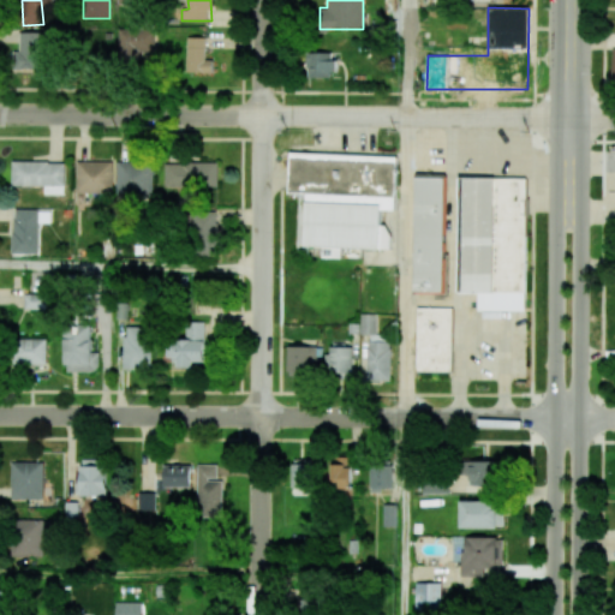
[(154,58),(154,29),(119,28),(118,57),(154,58)]
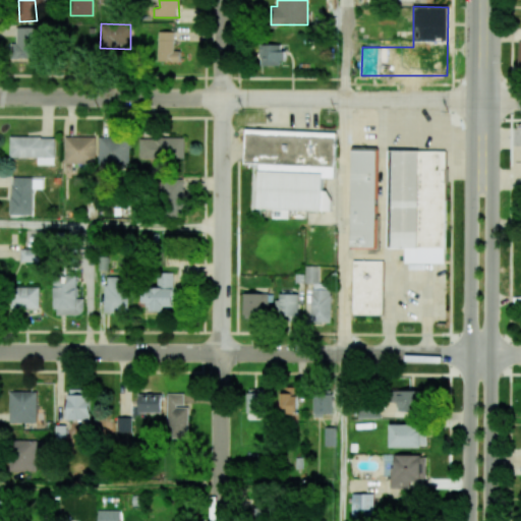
[(38,57),(37,27),(15,27),(16,44),(11,44),(11,58),(38,57)]
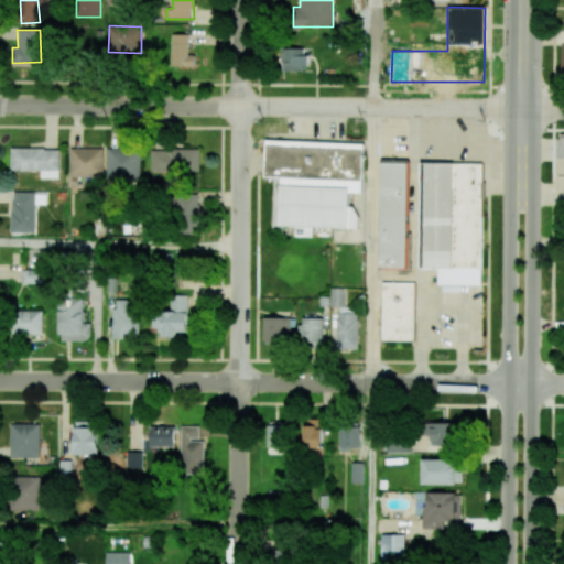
[(188,34),(172,34),(172,66),(195,66),(195,55),(188,55),(188,34)]
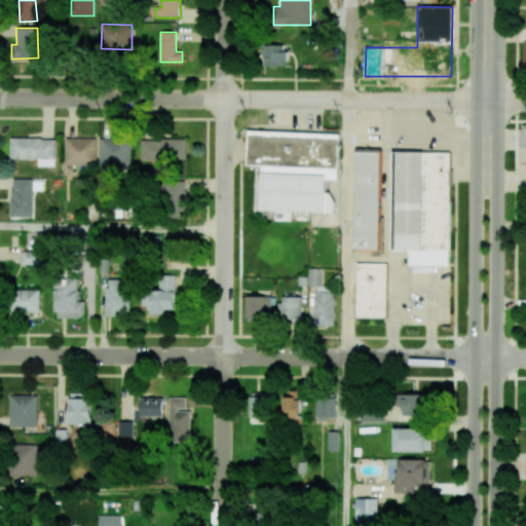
[(262,65),(286,65),(286,45),(262,45),(262,65)]
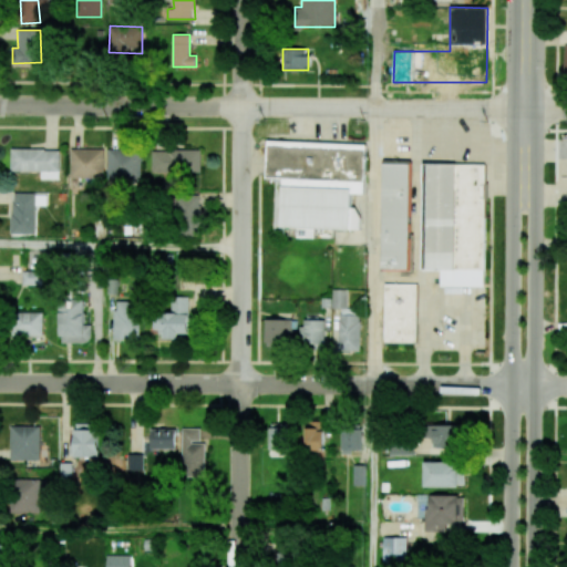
[(360,229),(360,209),(351,209),(351,194),(364,194),(366,143),(267,141),(266,178),(282,178),(281,228),(360,229)]
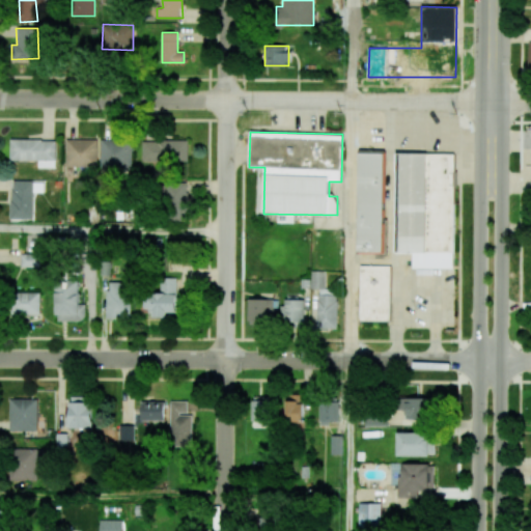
[(10,161),(38,161),(38,167),(56,167),(56,140),(10,139),(10,161)]
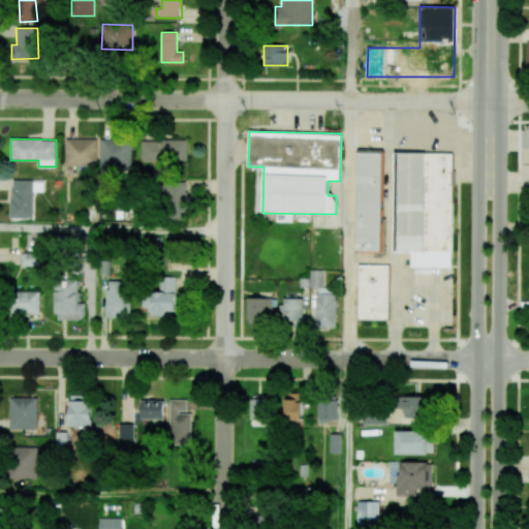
[(97,139),(66,138),(65,164),(97,165),(97,139)]
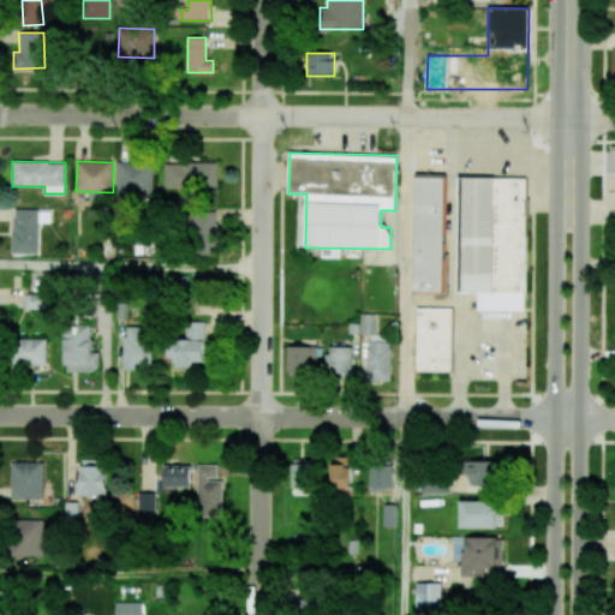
[(118,162),(118,191),(154,191),(153,161),(118,162)]
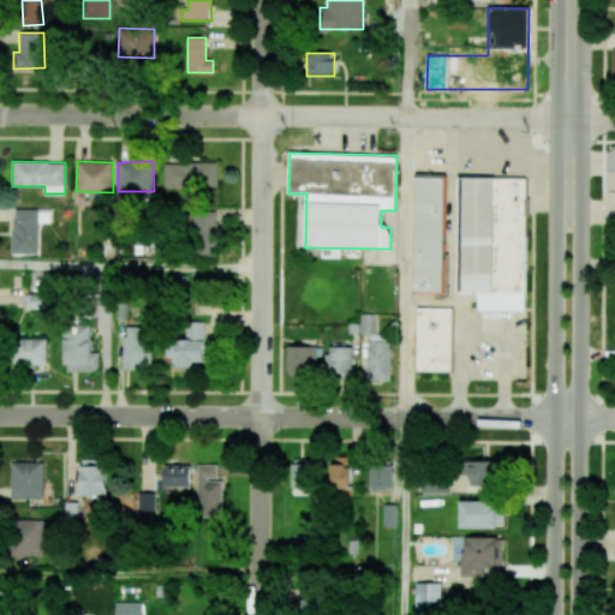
[(218,162),(165,162),(165,187),(218,187),(218,162)]
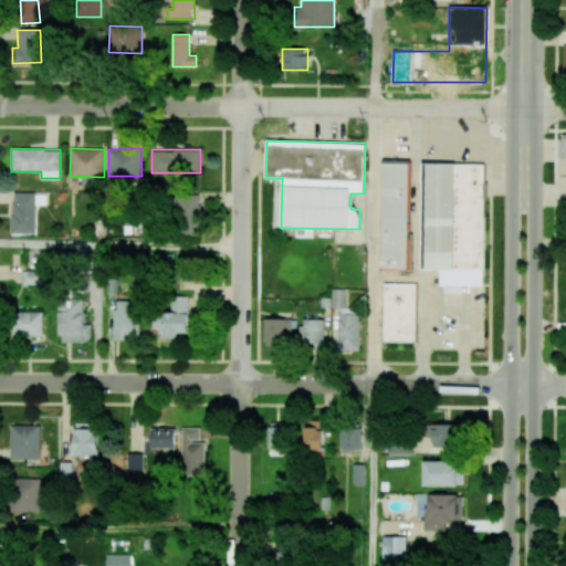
[(383,163),(380,270),(408,270),(410,163),(383,163)]
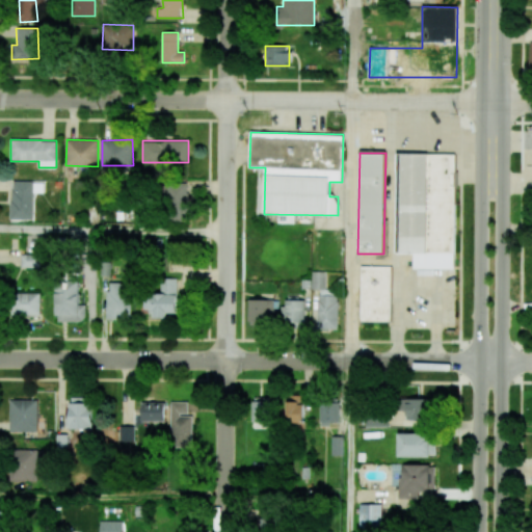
[(454,269),(455,193),(428,193),(428,154),(398,154),(398,254),(414,254),(414,268),(454,269)]
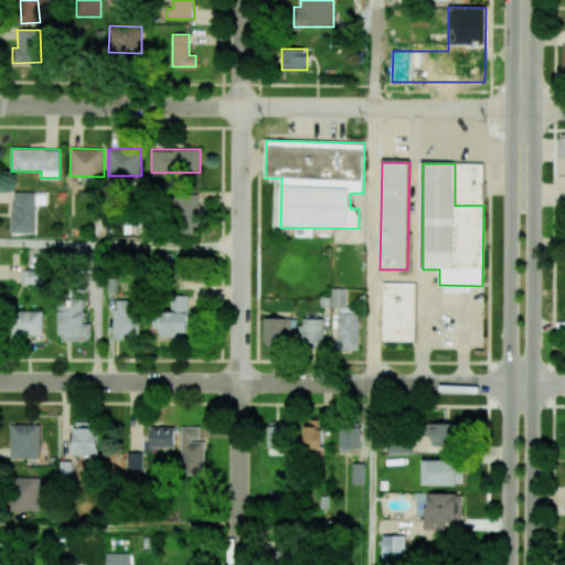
[(35,233),(35,192),(12,192),(11,233),(35,233)]
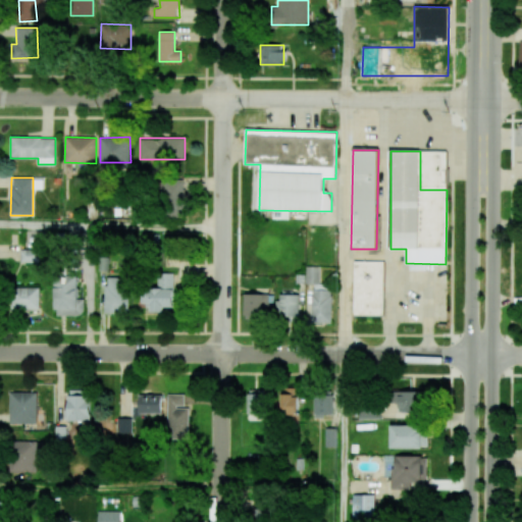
[(184,179),(162,180),(163,216),(185,215),(184,179)]
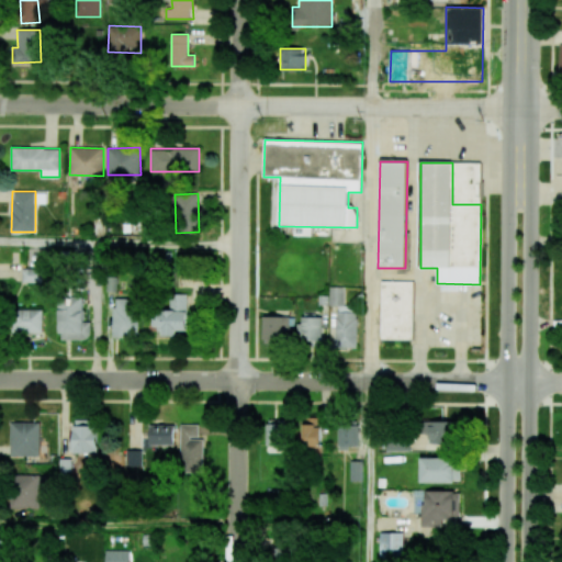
[(42,269),(22,268),(22,282),(42,283),(42,269)]
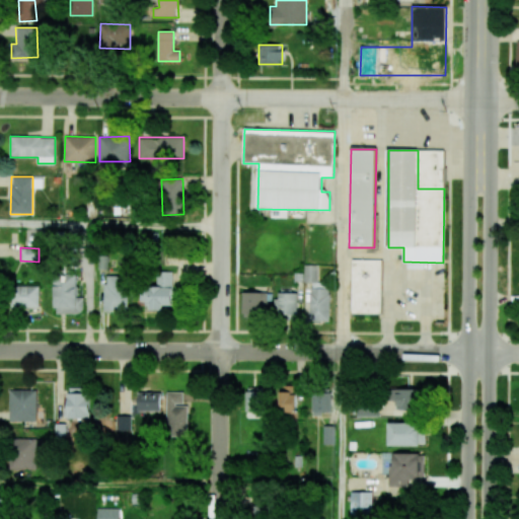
[(352,313),(381,313),(381,260),(352,260),(352,313)]
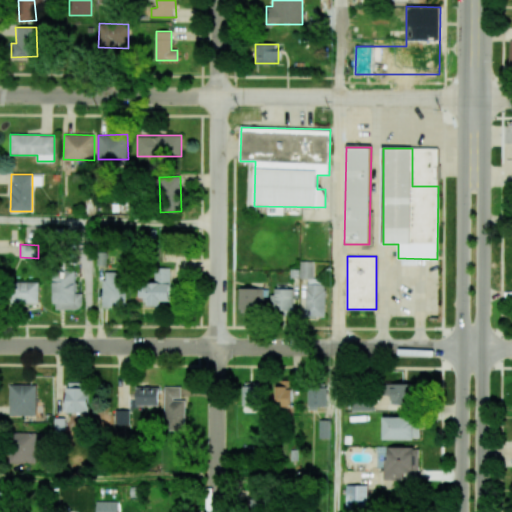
[(325,317),(326,279),(313,279),(313,262),(300,261),(300,278),(306,278),(305,317),(325,317)]
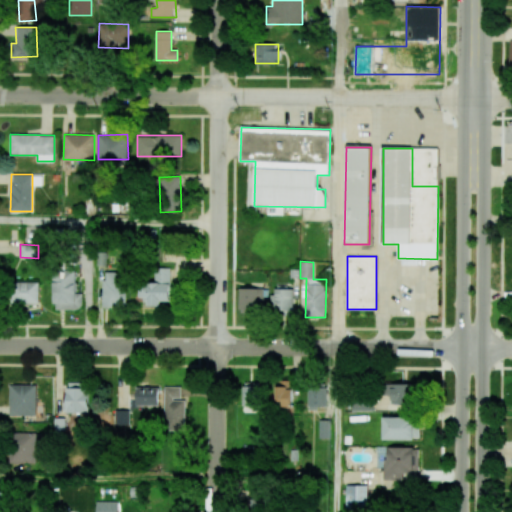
[(76,293),(76,266),(64,266),(64,270),(55,270),(54,309),(82,309),(82,293),(76,293)]
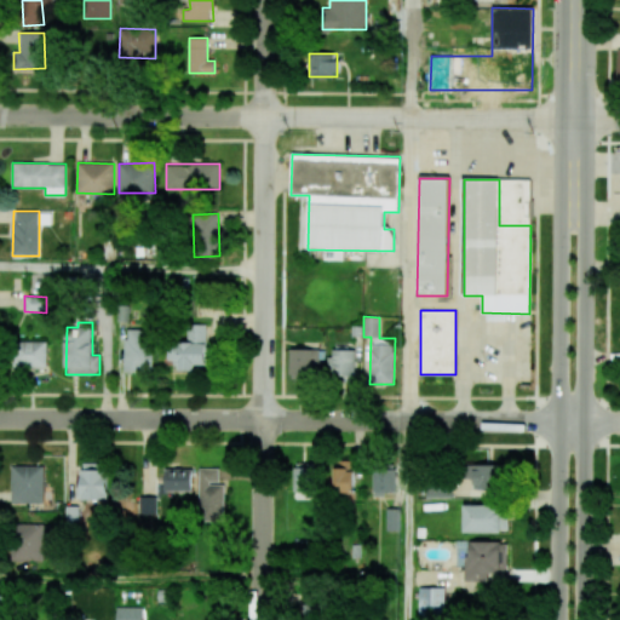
[(207,325),(187,325),(188,345),(167,345),(168,361),(178,360),(178,371),(195,371),(195,365),(208,365),(207,325)]
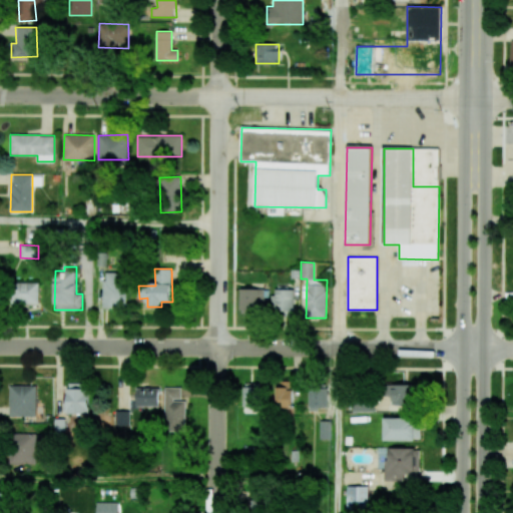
[(103,307),(125,308),(126,273),(103,273),(103,307)]
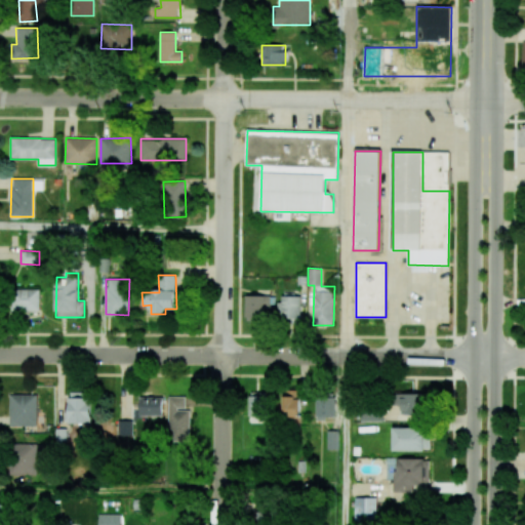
[(40,290),(12,289),(11,310),(39,311),(40,290)]
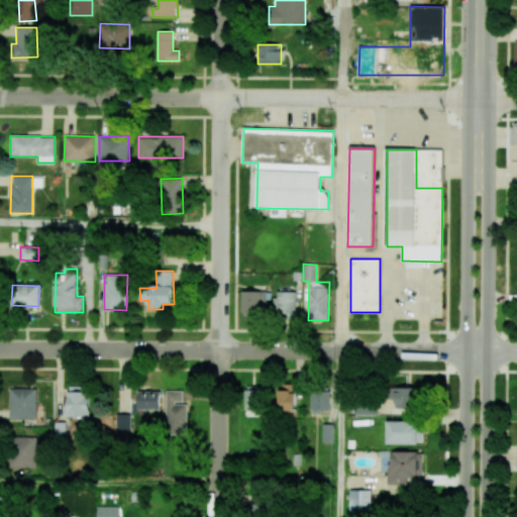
[(266,292),(241,291),(240,313),(265,314),(266,292)]
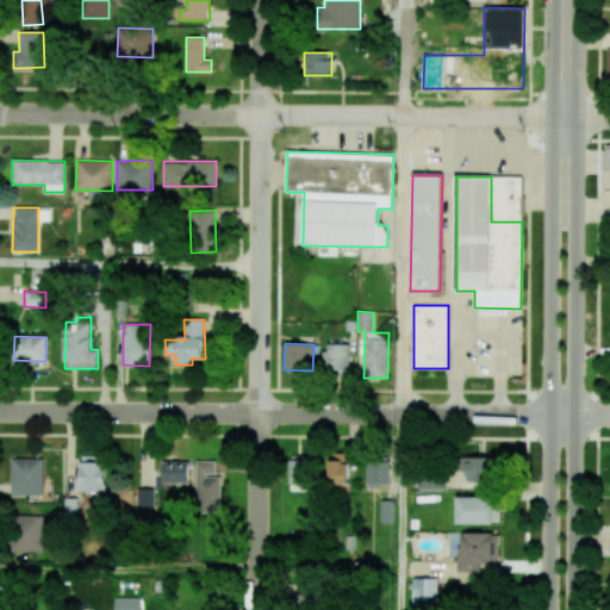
[(349,344),(327,344),(327,371),(349,372),(349,344)]
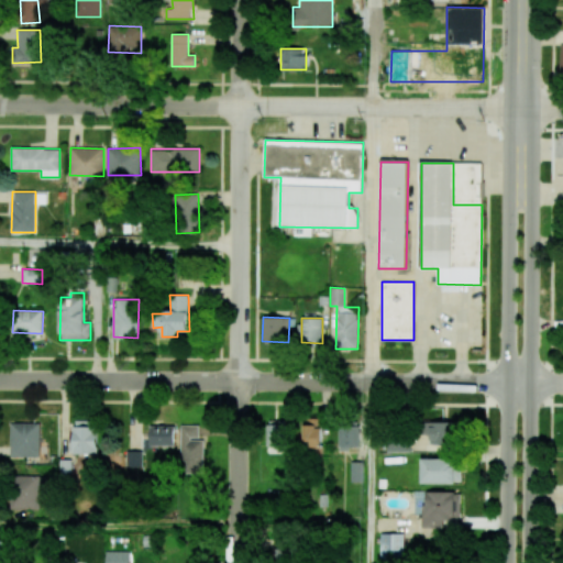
[(98,453),(97,420),(74,420),(75,454),(98,453)]
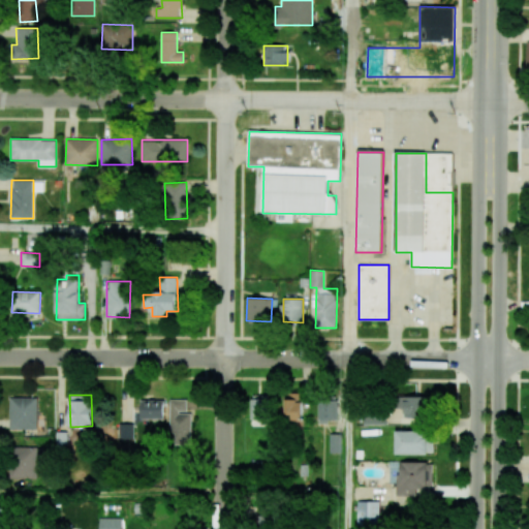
[(269,397),(251,396),(251,425),(269,425),(269,397)]
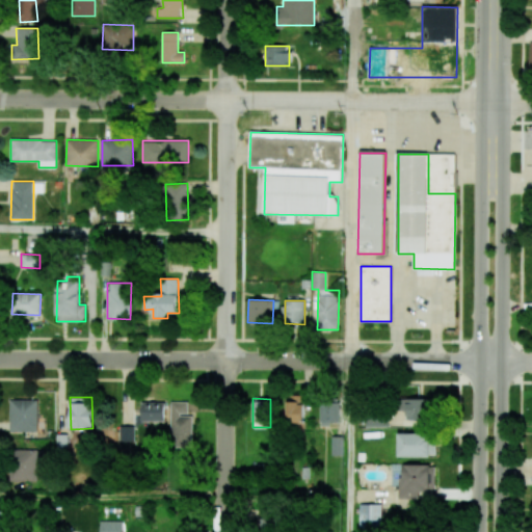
[(406,410),(406,425),(431,425),(432,399),(399,398),(399,410),(406,410)]
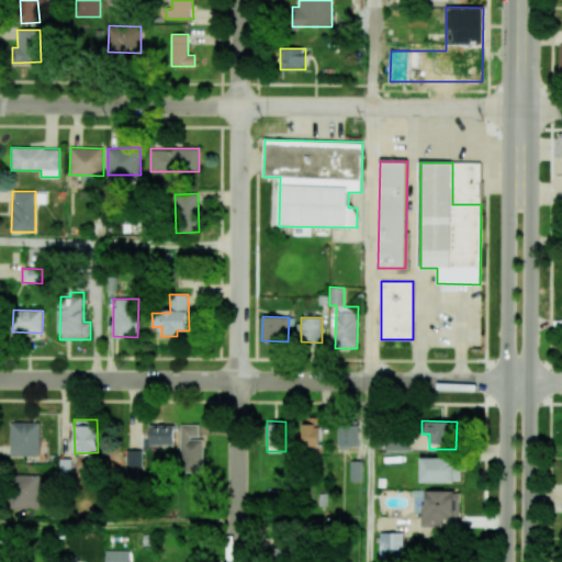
[(10,456),(38,456),(40,423),(11,422),(10,456)]
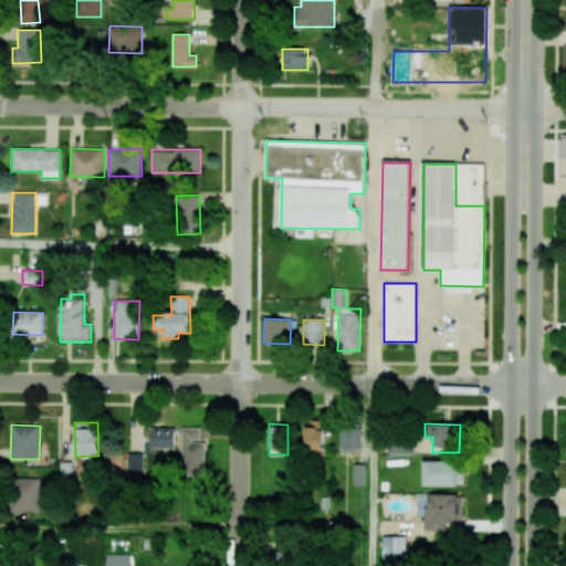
[(325,458),(324,426),(304,427),(305,458),(325,458)]
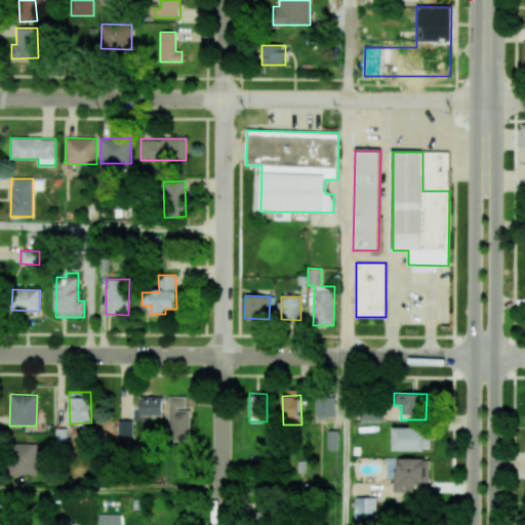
[(316,396),(316,418),(335,418),(335,396),(316,396)]
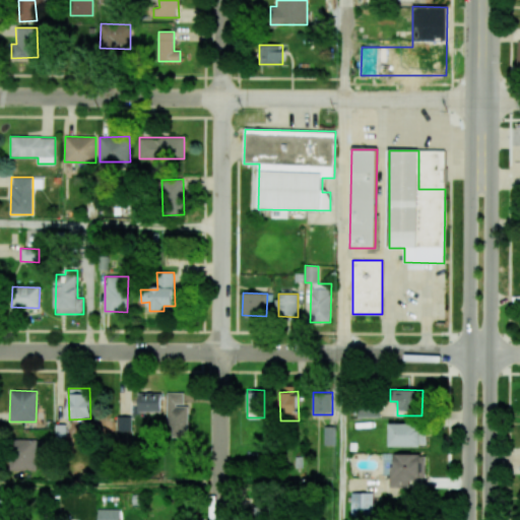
[(160,411),(160,393),(138,393),(138,411),(160,411)]
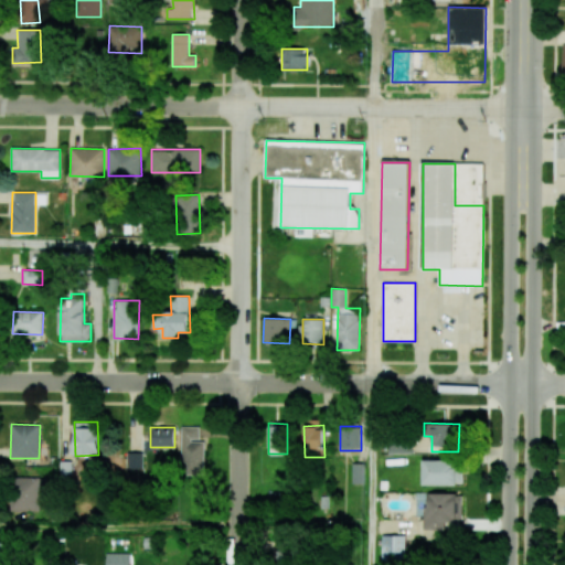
[(200,427),(181,427),(181,475),(204,475),(204,441),(200,441),(200,427)]
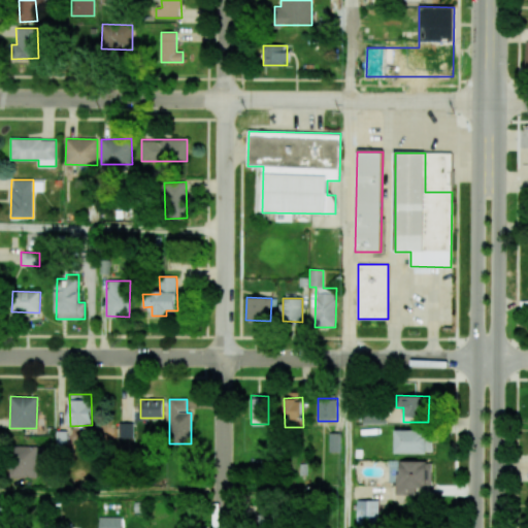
[(363,424),(385,424),(385,411),(363,411),(363,424)]
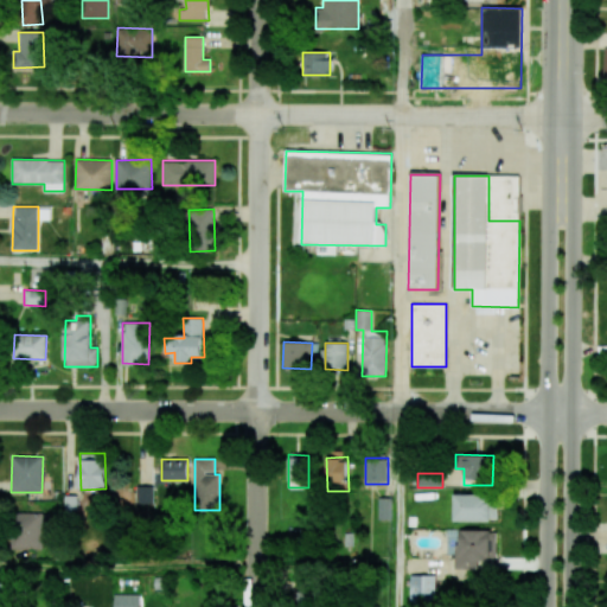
[(136,503),(153,504),(153,486),(136,485),(136,503)]
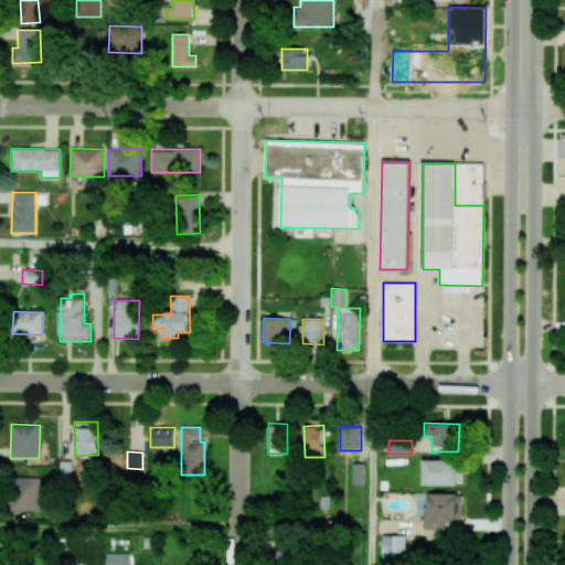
[(462,484),(464,460),(424,459),(423,483),(462,484)]
